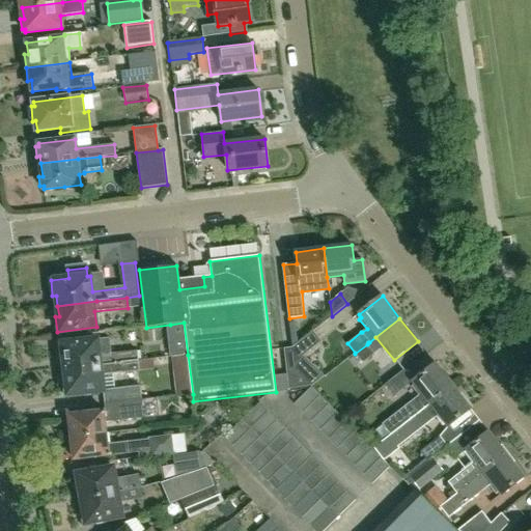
[(173,345),(174,357),(188,355),(184,323),(170,325),(172,345),(173,345)]
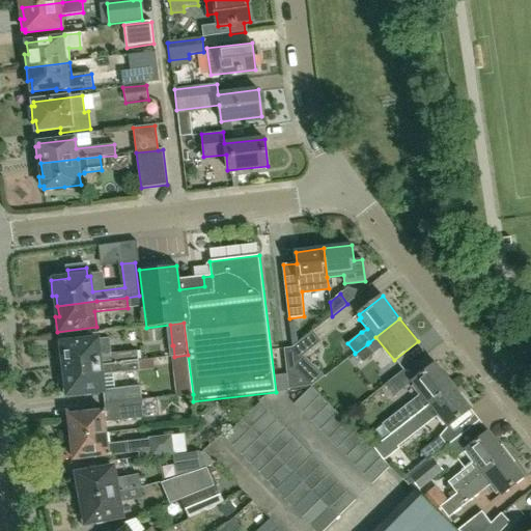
[(313,331),(292,348),(295,369),(312,386),(324,376),(303,356),(322,341),(313,331)]
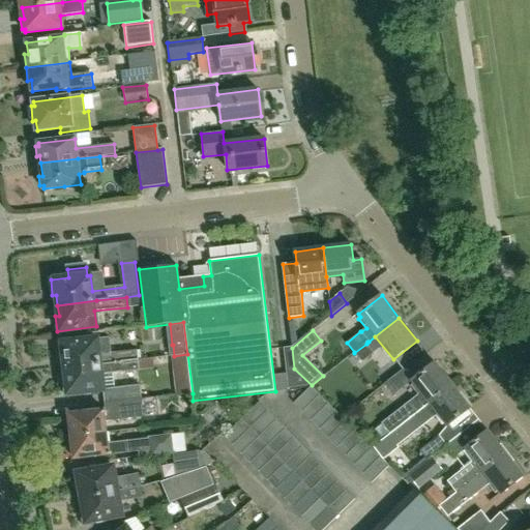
[(64,358),(65,369),(136,360),(135,351),(109,353),(107,339),(62,344),(58,344),(60,359),(64,358)]
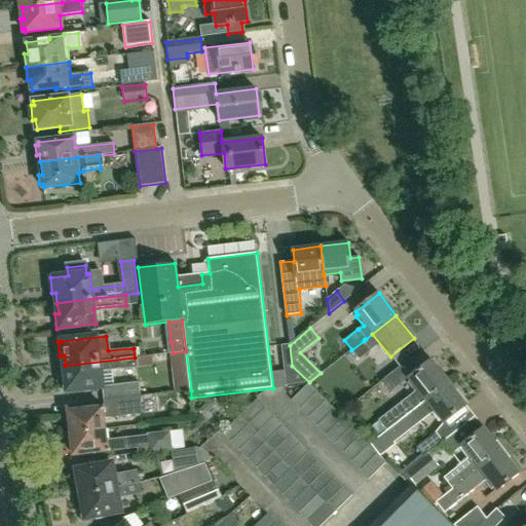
[(371,350),(364,341),(351,350),(359,361),(371,350)]
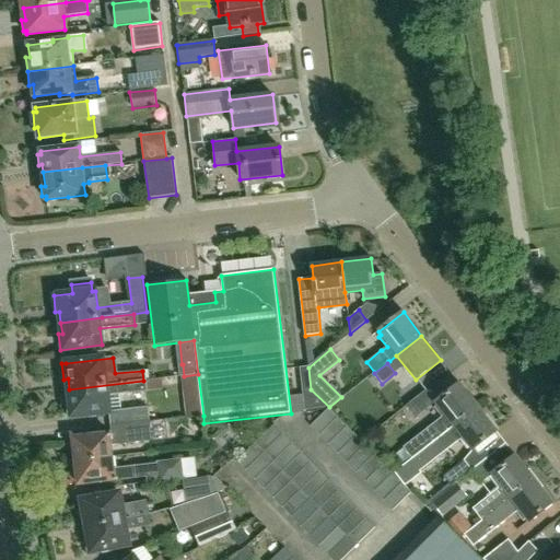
[(311,389),(308,368),(300,368),(304,411),(329,407),(311,389)]
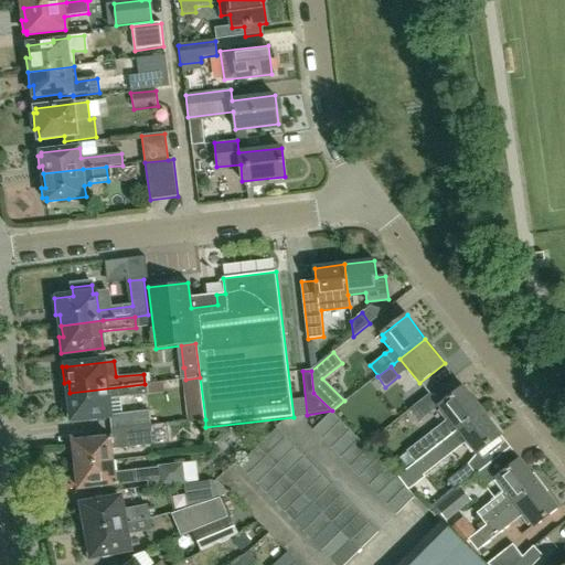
[(107,418),(107,416),(109,416),(112,430),(151,426),(149,412),(123,415),(120,398),(146,395),(145,384),(70,393),(71,404),(66,405),(68,422),(97,418),(97,419),(98,420),(99,420),(100,422),(102,422),(103,422),(105,420),(106,420),(106,419),(107,418)]
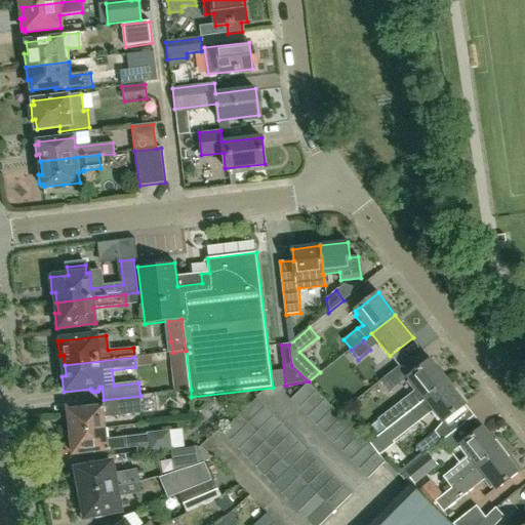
[(386,431),(448,381),(431,359),(407,378),(416,390),(377,419),(386,431)]
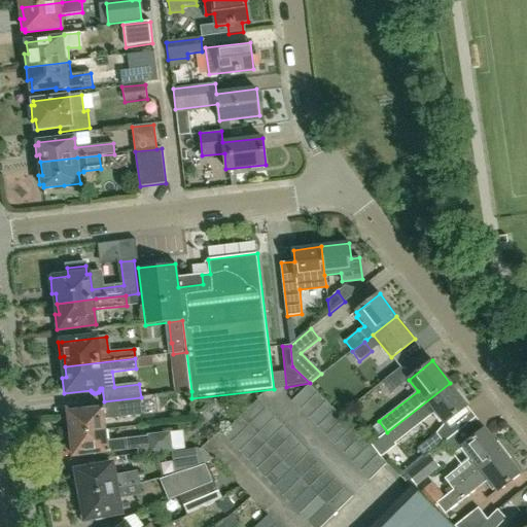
[(450,383),(387,432),(405,419),(413,428),(424,419),(433,411),(444,424),(467,406),(450,383)]
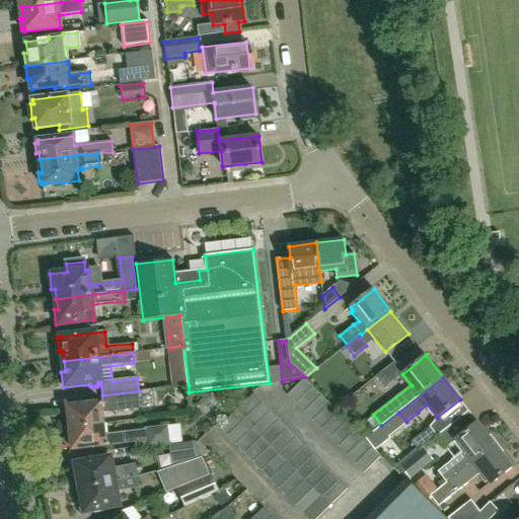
[(296,403),(313,386),(305,378),(287,395),(296,403)]
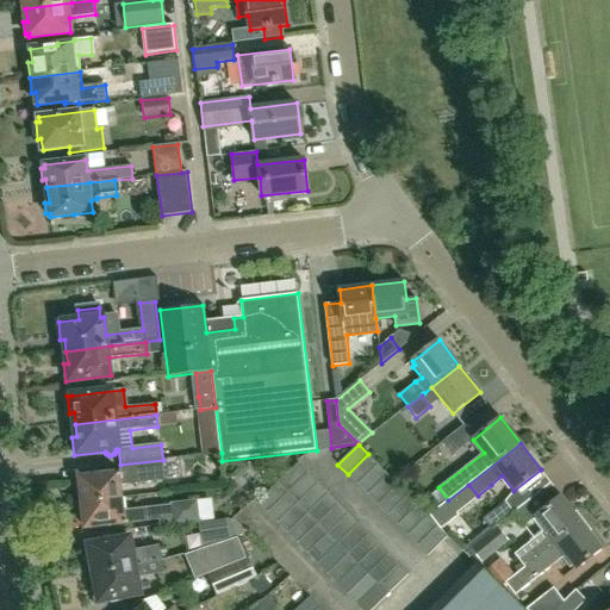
[(358,485),(378,465),(368,454),(348,474),(358,485)]
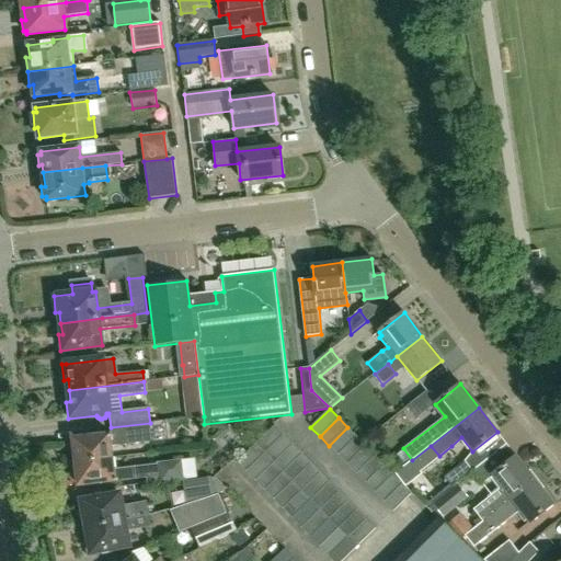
[(152,442),(150,423),(111,427),(112,435),(98,437),(71,441),(72,455),(76,455),(77,461),(111,457),(110,447),(152,442)]
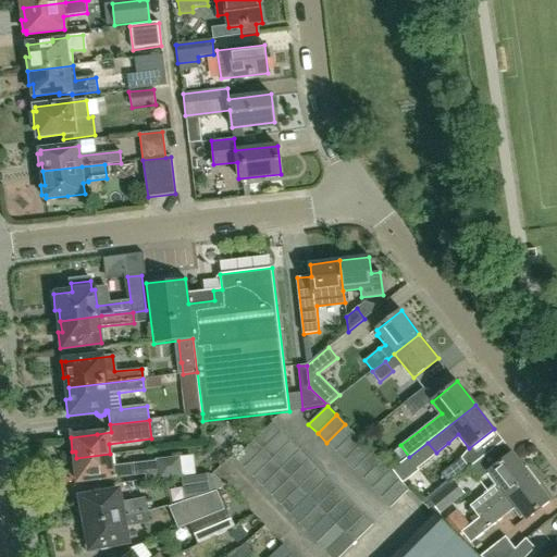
[(272,422),(254,441),(263,450),(282,432),(272,422)]
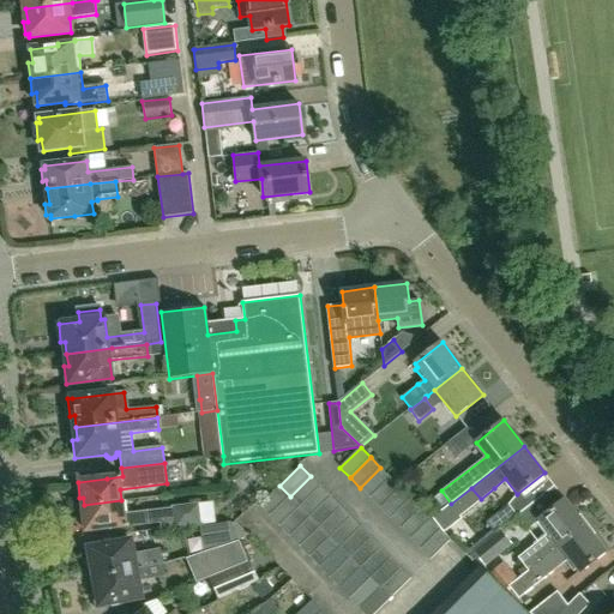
[(369,499),(391,479),(380,468),(360,488),(369,499)]
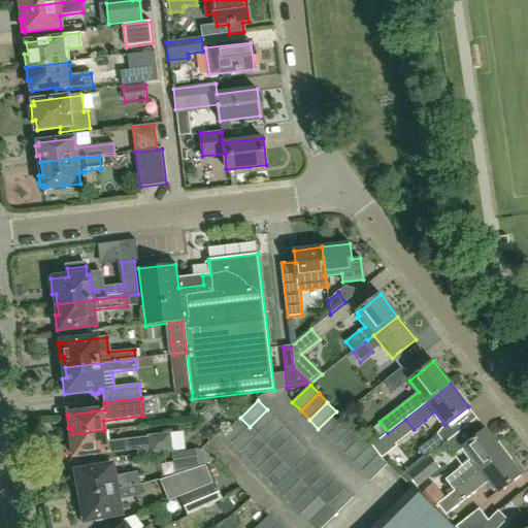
[(258,435),(275,418),(267,409),(250,427),(258,435)]
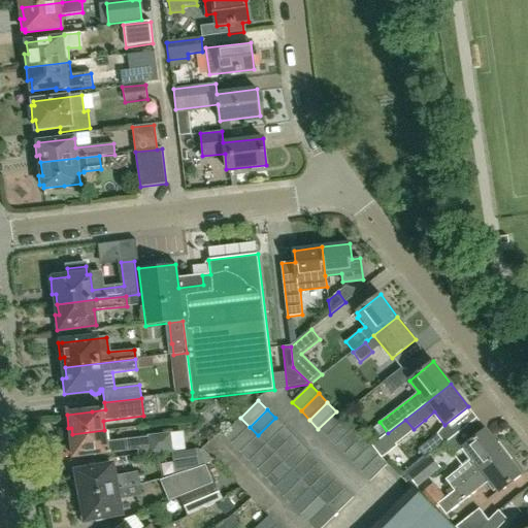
[(336,411),(318,429),(327,437),(344,420),(336,411)]
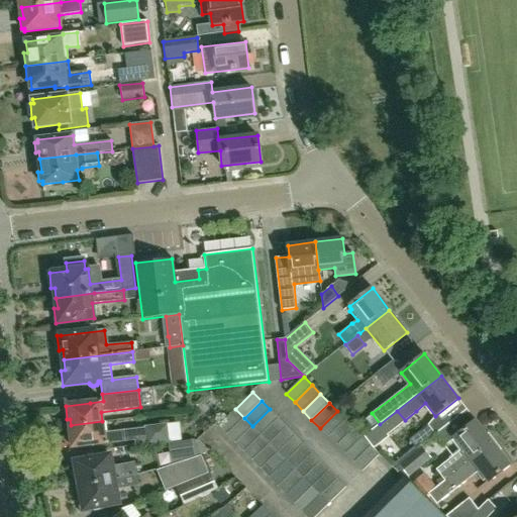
[(244,418),(235,409),(218,426),(226,434),(244,418)]
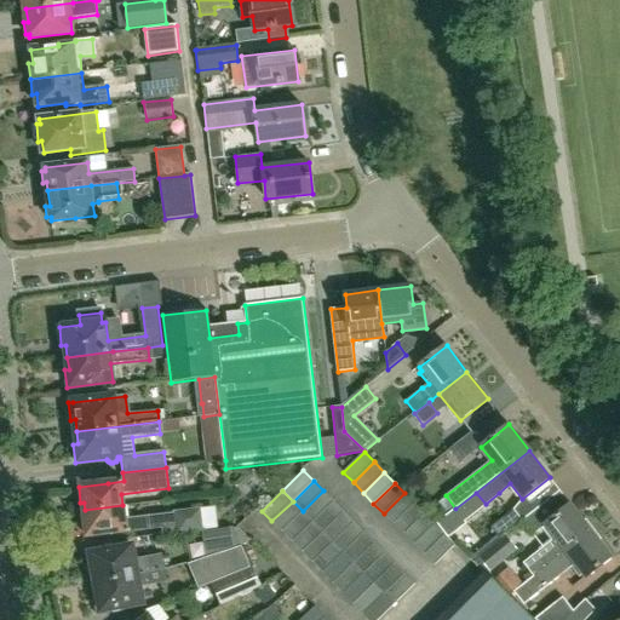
[(313,522),(334,501),(323,491),(303,511),(313,522)]
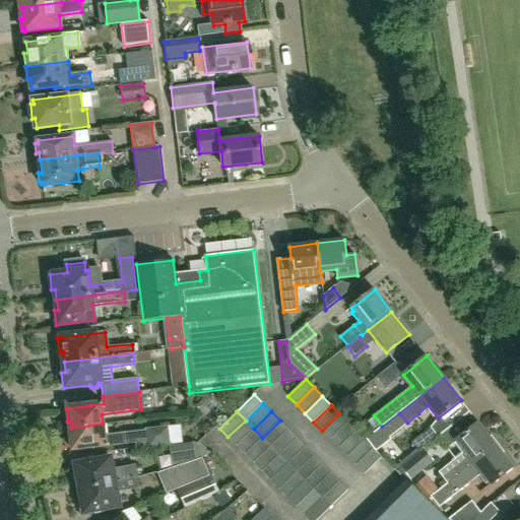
[(339,413),(322,431),(330,440),(347,423),(339,413)]
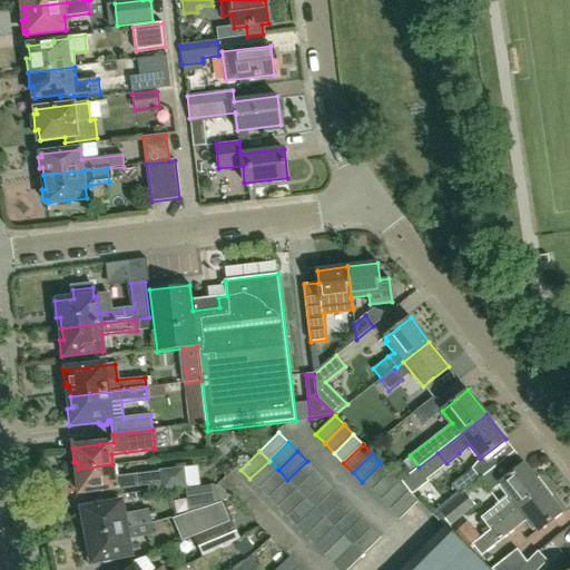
[(269,461),(249,479),(259,489),(278,470),(269,461)]
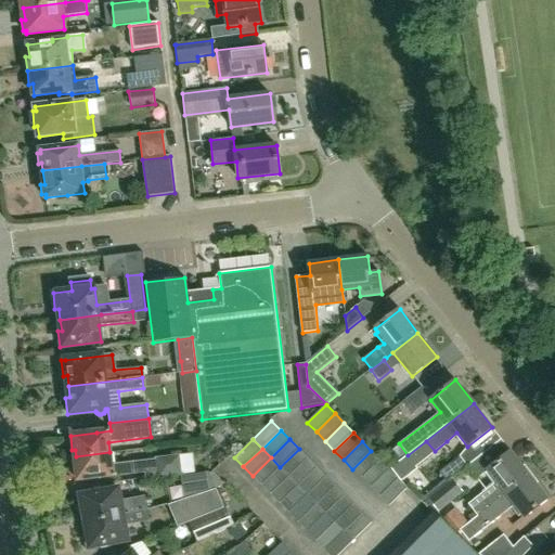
[(289,476),(308,459),(299,449),(280,467),(289,476)]
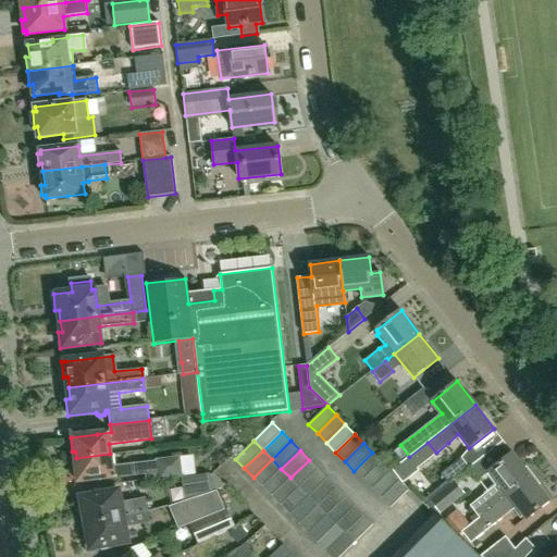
[(372,453),(354,471),(362,480),(382,461),(372,453)]
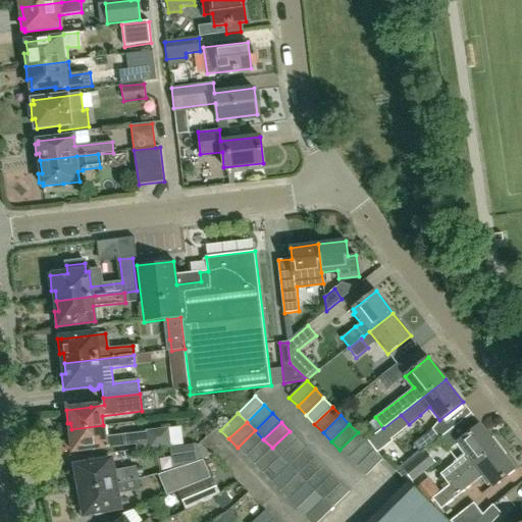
[(470,433),(458,442),(466,454),(440,475),(450,486),(465,473),(475,465),(498,446),(480,424),(480,425),(470,433)]
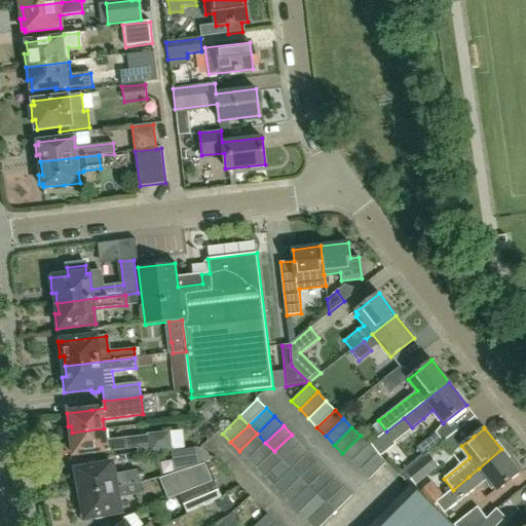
[(104,429),(104,428),(72,433),(73,441),(70,441),(72,454),(89,452),(90,454),(138,448),(139,454),(172,450),(170,433),(148,435),(148,436),(109,441),(108,428),(104,429)]
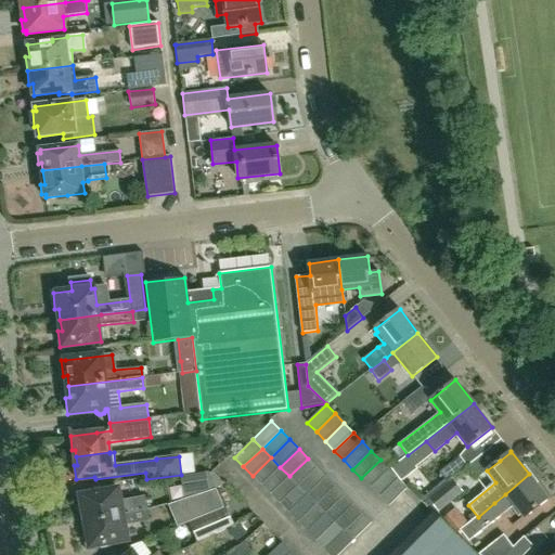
[(468,466),(467,465),(460,455),(439,472),(447,481),(468,466)]
